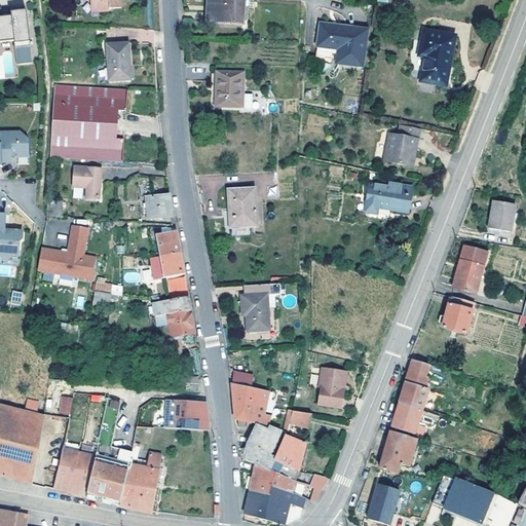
[(89,0),(90,4),(99,4),(99,11),(109,11),(109,8),(121,8),(120,0),(89,0)]
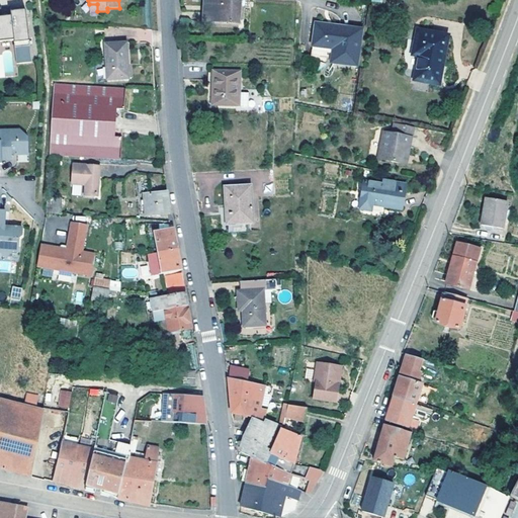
[(240,0),(204,0),(203,20),(239,22),(240,0)]
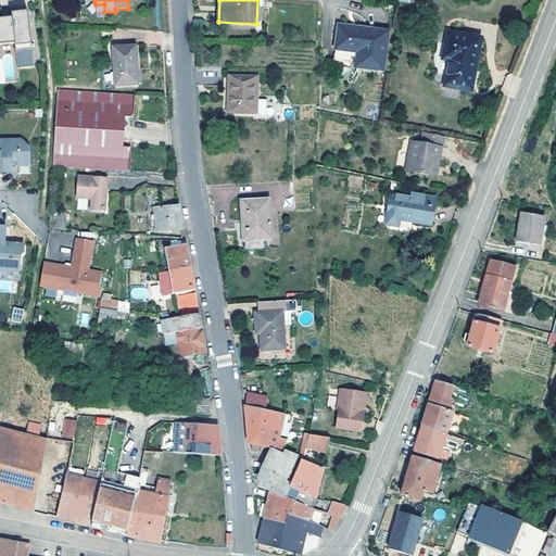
[(0,17),(12,17),(12,12),(11,9),(0,10),(0,17)]
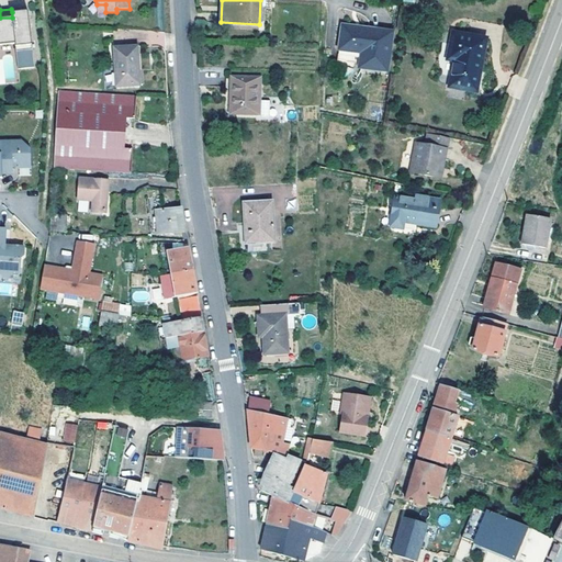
[(0,45),(15,44),(18,69),(34,67),(29,10),(12,12),(12,18),(0,18),(0,45)]
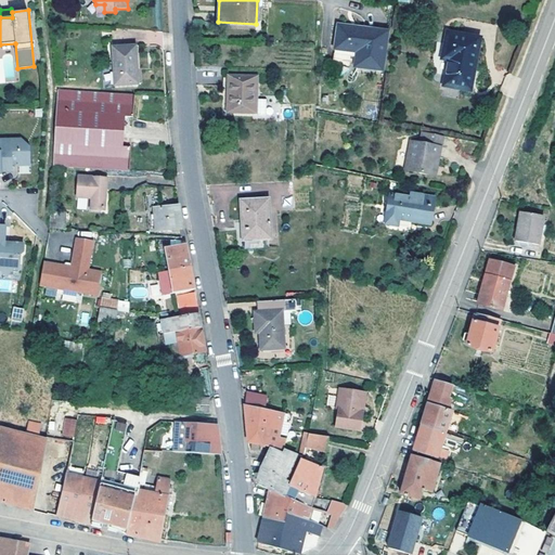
[(356,66),(384,69),(389,31),(387,30),(338,25),(334,59),(333,62),(349,65),(350,61),(356,62),(356,66)]
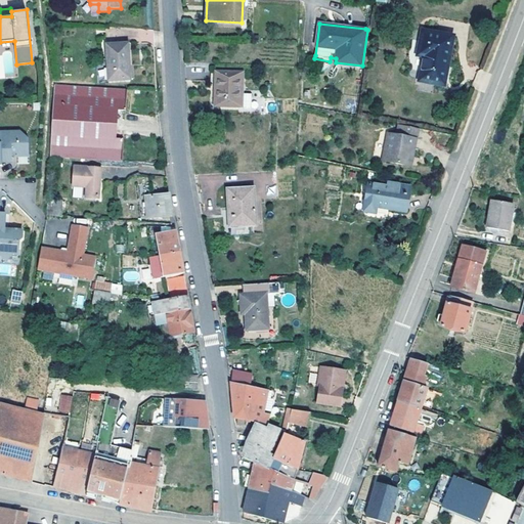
[(421,40),(421,43),(426,44),(424,55),(421,73),(420,80),(444,85),(453,36),(436,32),(423,30),(421,40)]
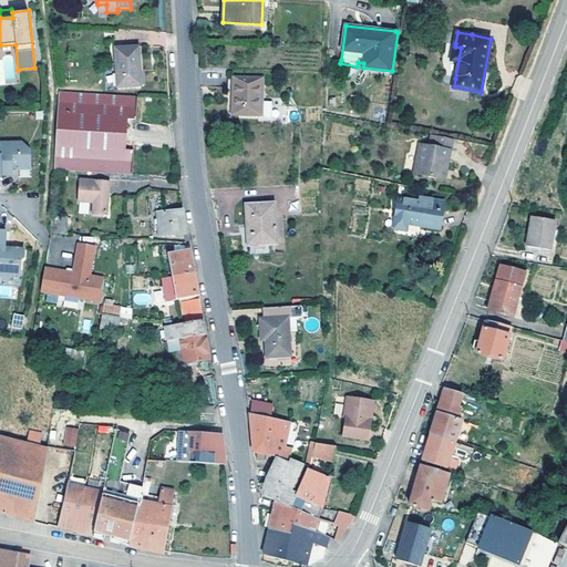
[(141,86),(141,72),(138,72),(137,47),(115,48),(117,86),(141,86)]
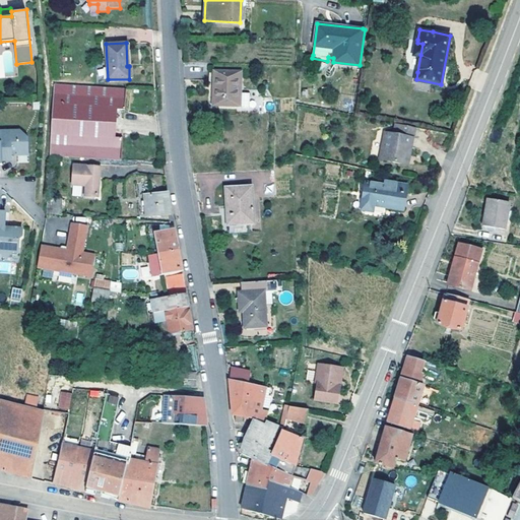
[(237,95),(240,95),(239,106),(242,108),(249,108),(250,93),(240,92),(241,71),(214,70),(214,79),(213,105),(237,106),(237,95)]
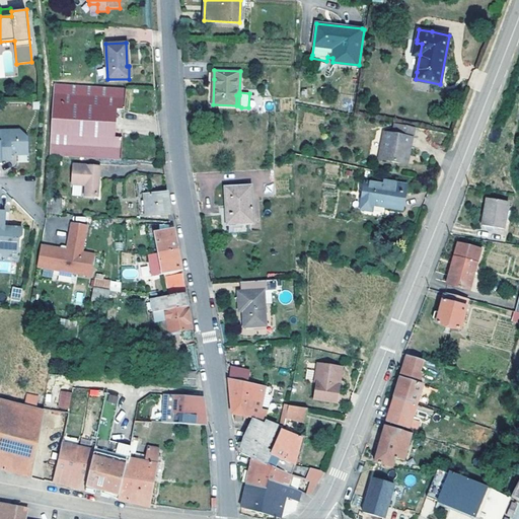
[(127,89),(54,83),(50,154),(122,159),(123,137),(120,137),(116,137),(118,108),(122,108),(125,108),(127,89)]
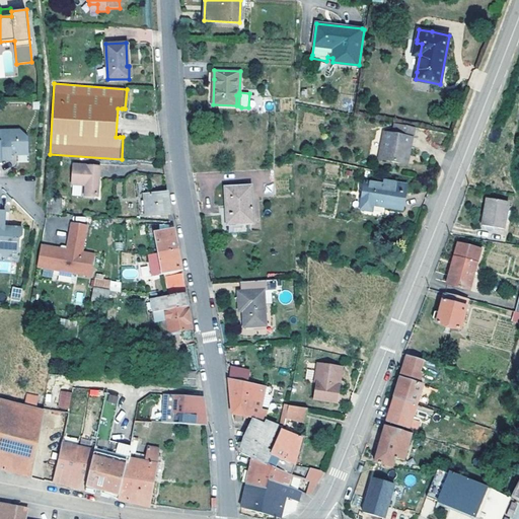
[(395,123),(393,133),(412,137),(414,126),(395,123)]
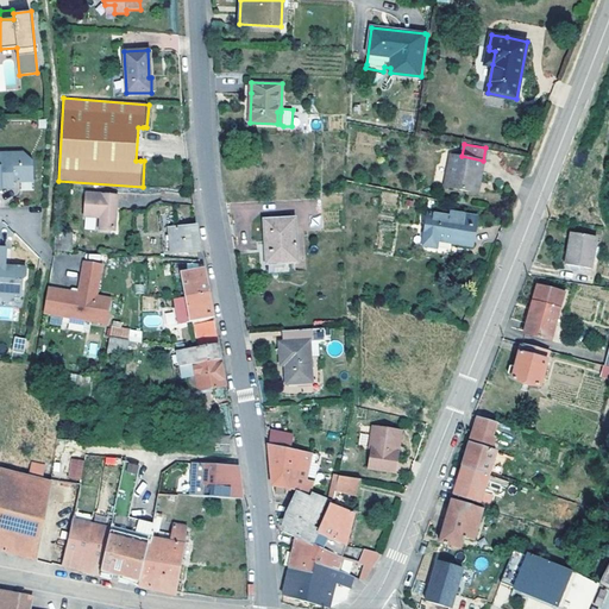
[(0,192),(0,193),(0,188),(12,188),(12,177),(18,177),(18,181),(31,181),(31,159),(22,152),(0,152),(0,192)]
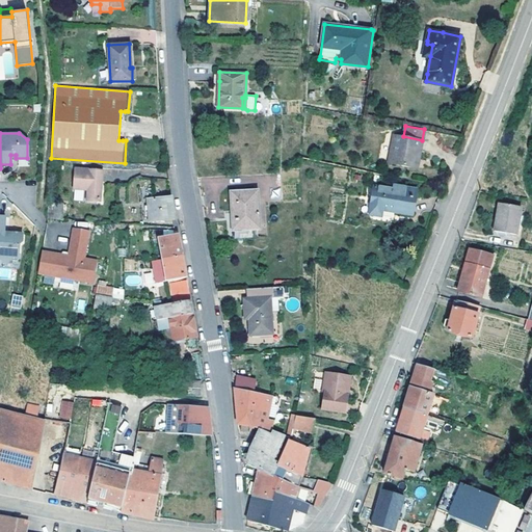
[(416,168),(422,140),(403,136),(394,135),(389,162),(416,168)]
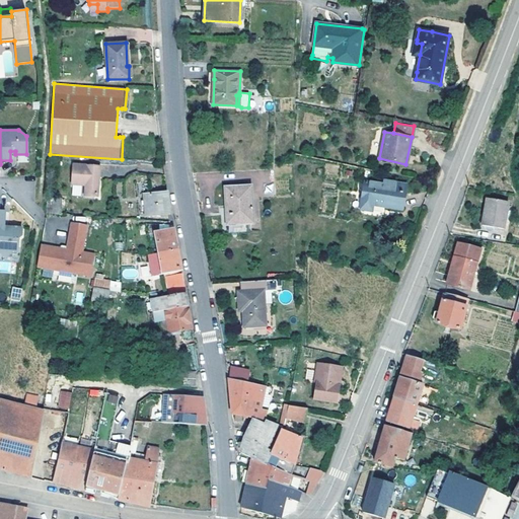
[(85,184),(84,195),(97,196),(100,166),(74,164),(72,183),(85,184)]
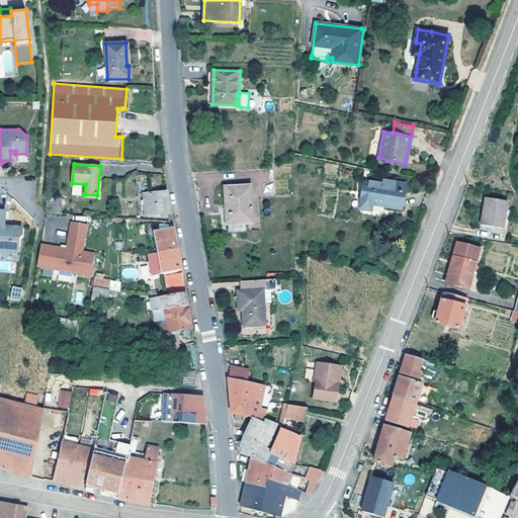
[(371,209),(372,201),(384,203),(384,206),(402,208),(404,195),(403,195),(405,183),(382,180),(381,183),(364,180),(360,207),(371,209)]
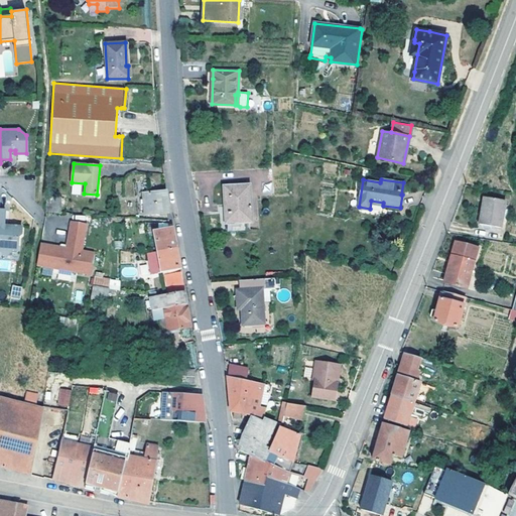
[(229,223),(229,229),(249,228),(249,222),(252,222),(250,183),(224,185),(225,213),(226,223),(229,223)]
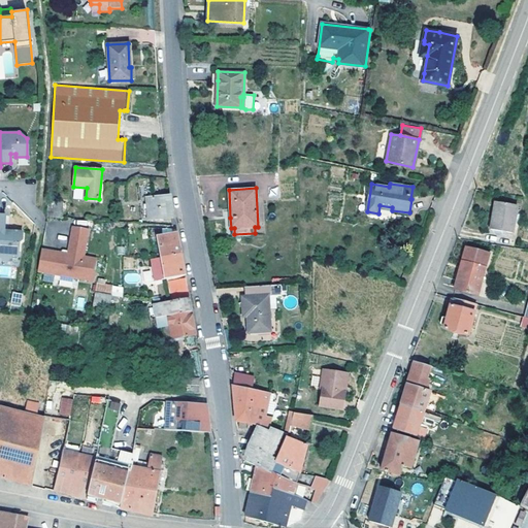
[(171,204),(170,196),(146,197),(147,203),(149,208),(150,220),(173,218),(171,204)]
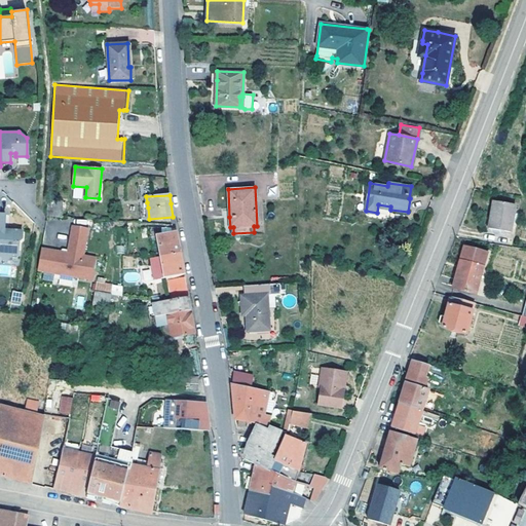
[(511,231),(512,228),(516,203),(494,199),(489,227),(511,231)]
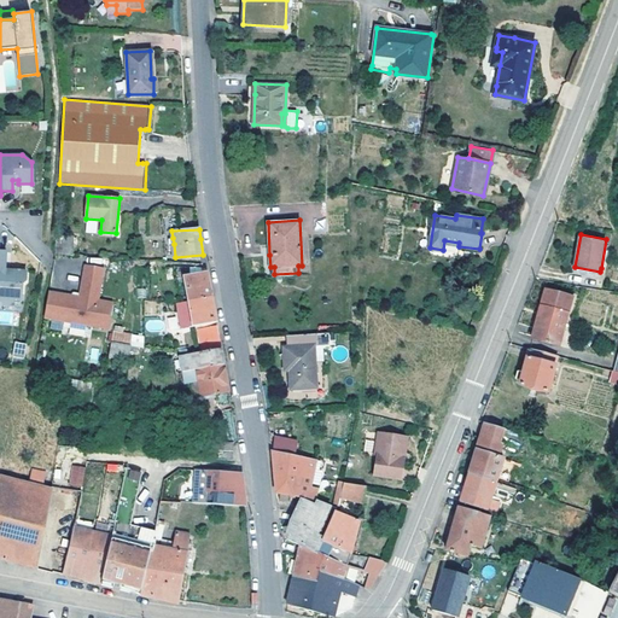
[(73,255),(74,248),(63,246),(63,235),(56,235),(54,254),(73,255)]
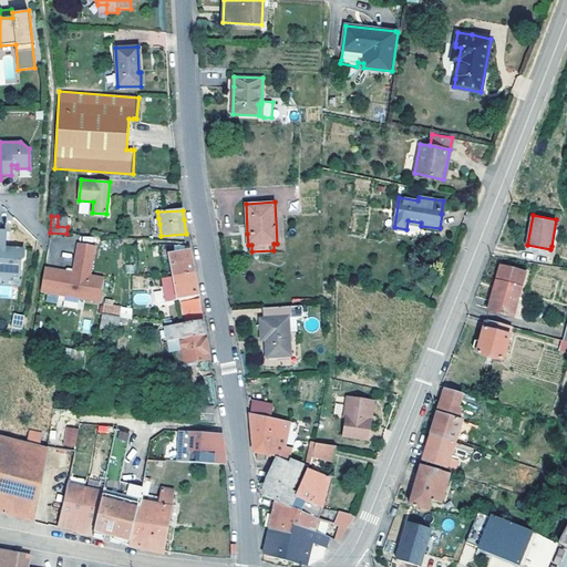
[(68,217),(58,216),(58,226),(68,227),(68,217)]
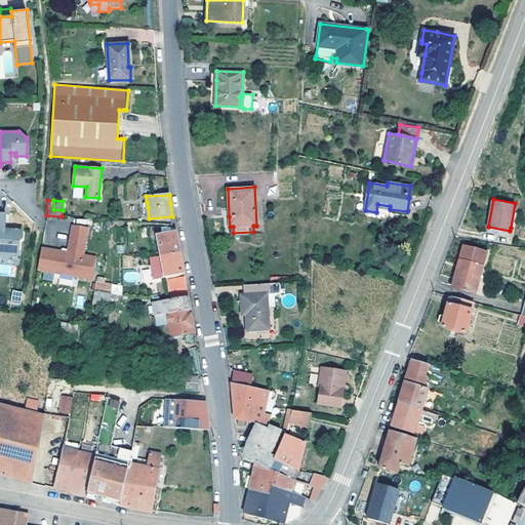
[(515,203),(511,228),(516,228),(520,204),(515,203)]
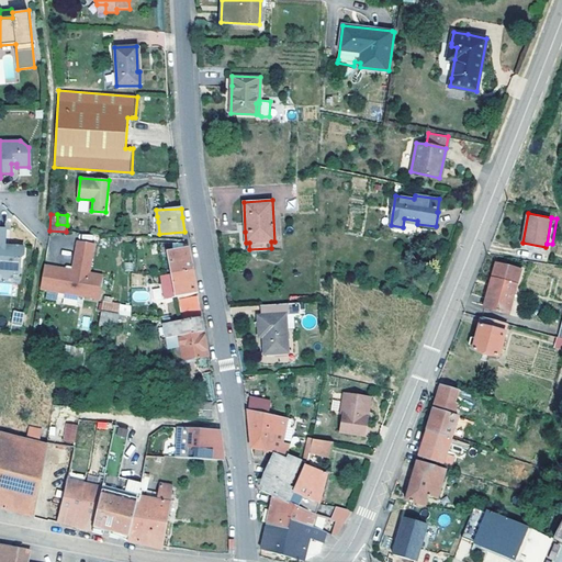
[(7,228),(0,227),(0,267),(13,269),(20,269),(20,255),(24,255),(25,246),(10,245),(10,248),(6,248),(6,245),(7,228)]
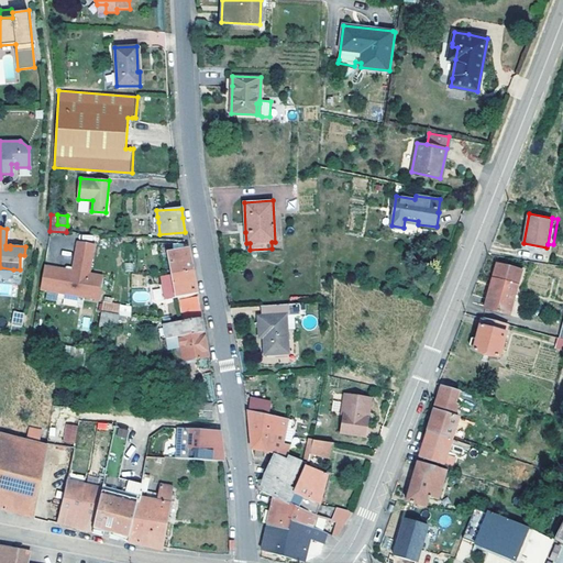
[(246,243),(245,232),(240,232),(241,251),(250,250),(250,243),(246,243)]
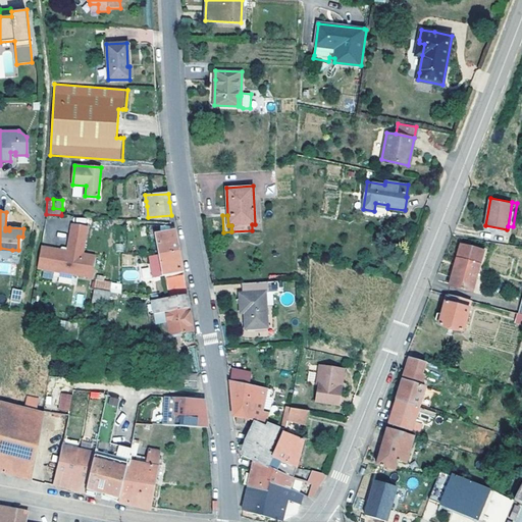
[(67,250),(41,246),(38,267),(92,276),(95,255),(83,253),(87,225),(71,223),(67,250)]
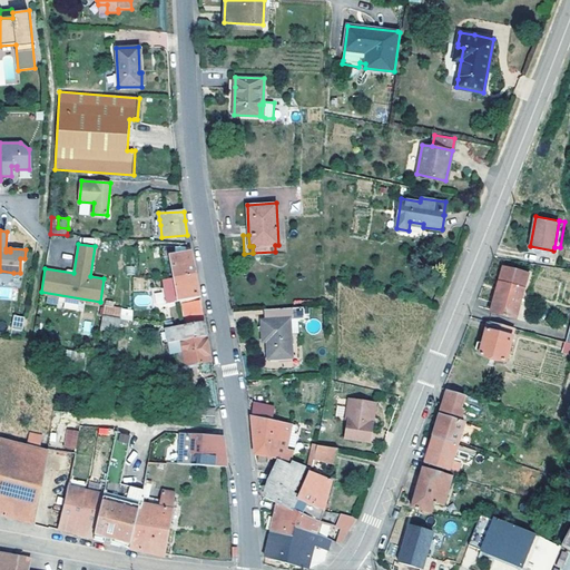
[(193,261),(190,252),(186,252),(185,246),(179,246),(180,253),(170,256),(175,277),(195,274),(193,261)]
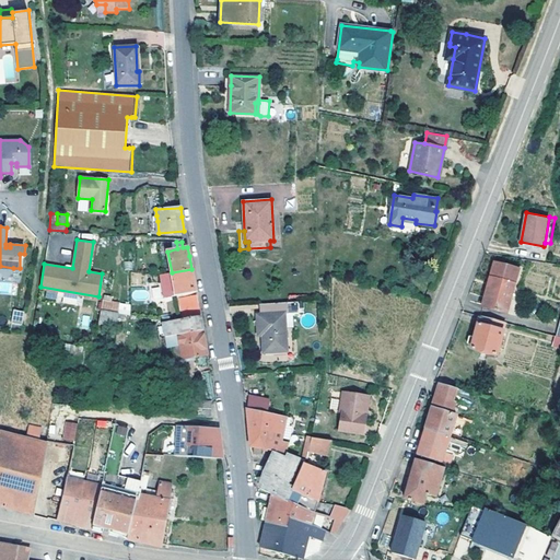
[(494,261),(490,277),(514,282),(518,268),(494,261)]
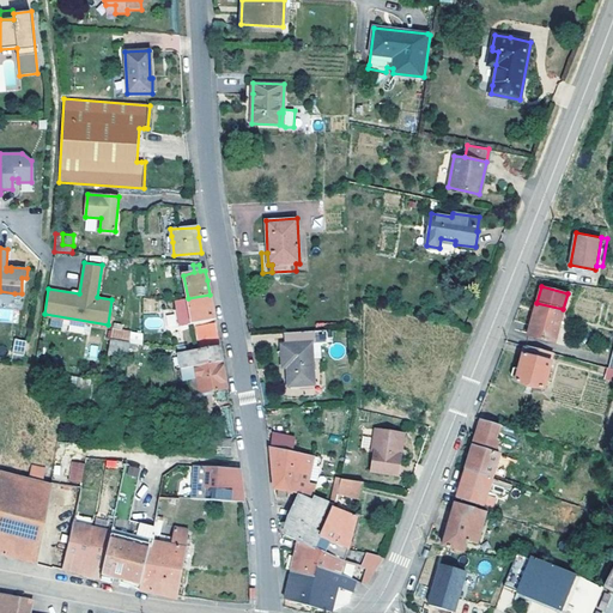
[(14,293),(0,291),(0,293),(6,301),(14,293)]
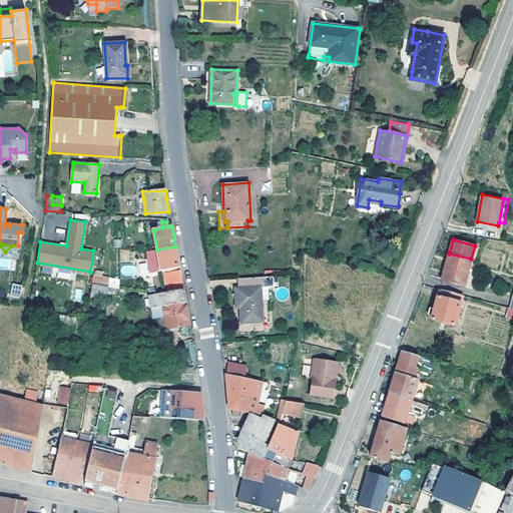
[(177,257),(175,246),(157,249),(147,251),(150,273),(179,267),(177,257)]
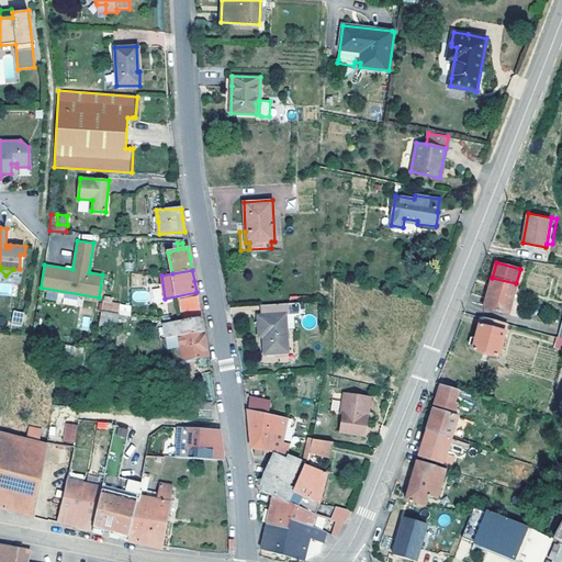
[(516,283),(492,278),(484,307),(508,313),(516,283)]
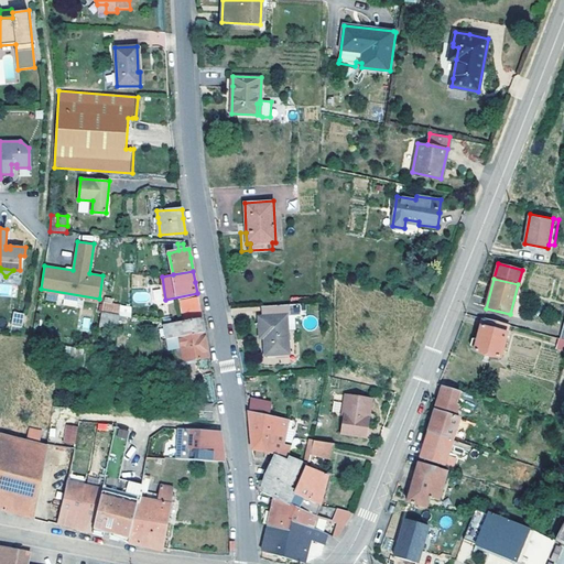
[(202,317),(198,297),(181,301),(185,321),(202,317)]
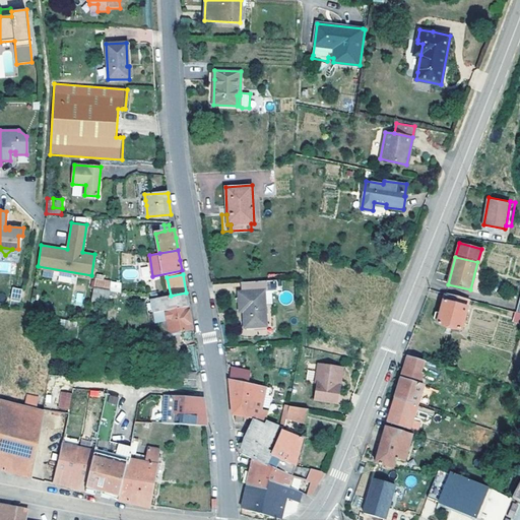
[(111,281),(94,279),(93,287),(109,290),(111,281)]
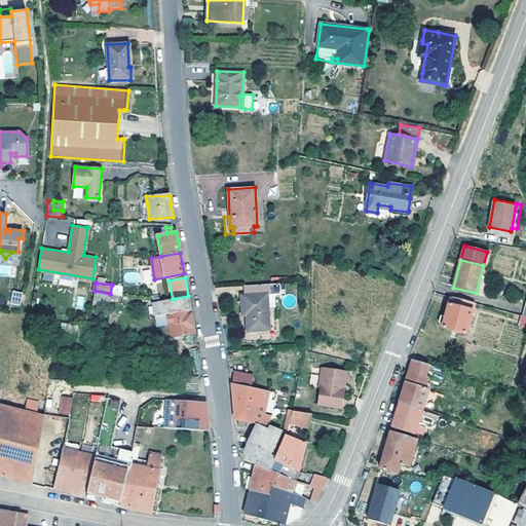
[(280,284),(245,286),(245,295),(241,295),(242,314),(247,314),(248,331),(269,330),(268,295),(280,294),(280,284)]
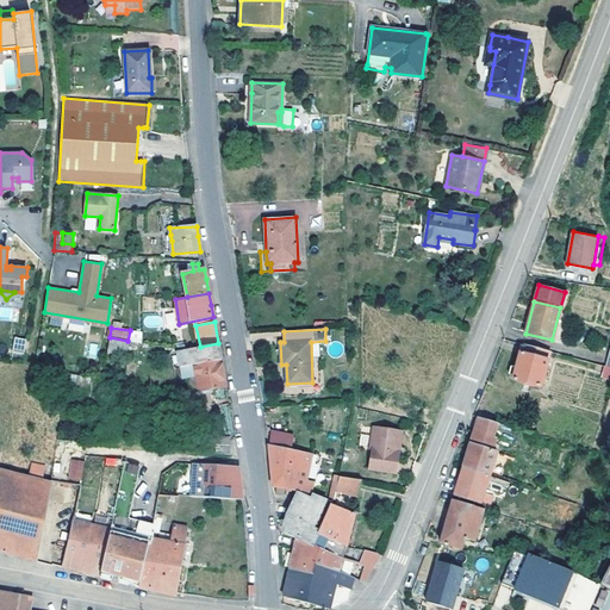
[(26,338),(14,337),(12,352),(24,354),(26,338)]
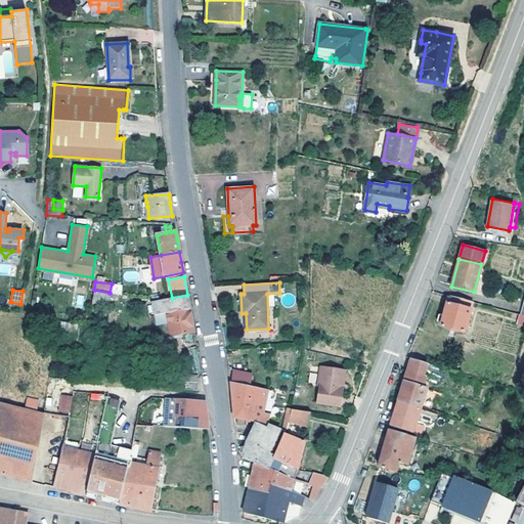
[(117,294),(110,293),(94,290),(92,301),(92,302),(110,304),(111,301),(116,302),(117,294)]
